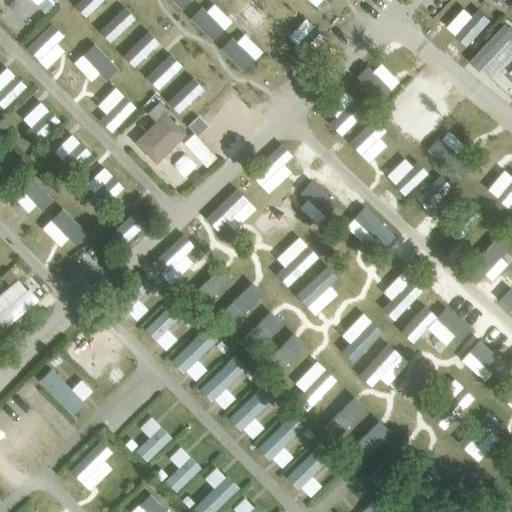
[(79,0),(74,5),(86,17),(103,0),(79,0)]
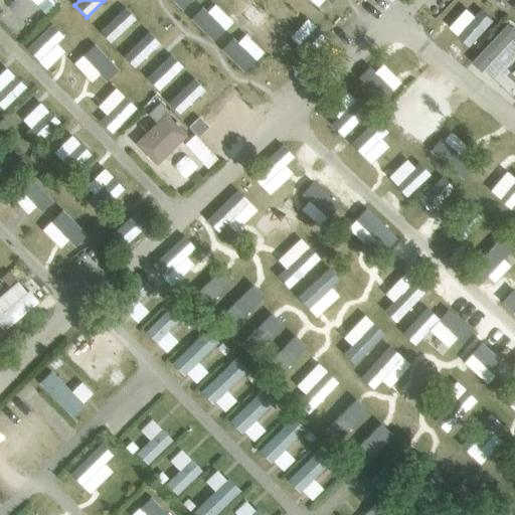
[(173,0),(183,10),(192,0),(173,0)]
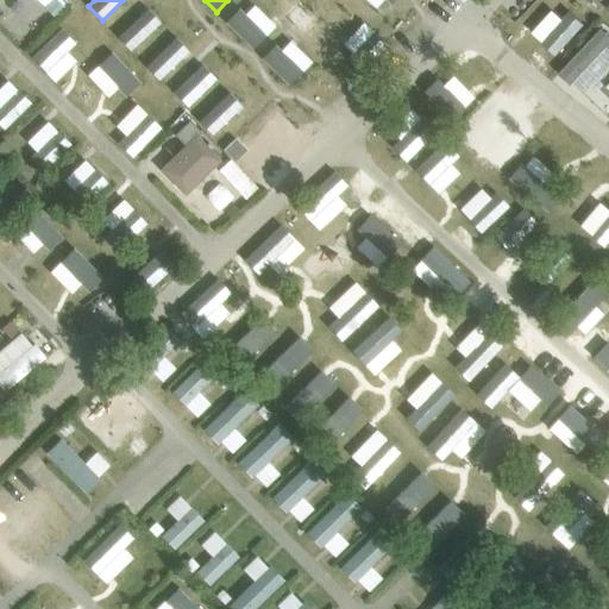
[(239,8),(226,22),(253,49),(267,35),(246,14),(239,8)]
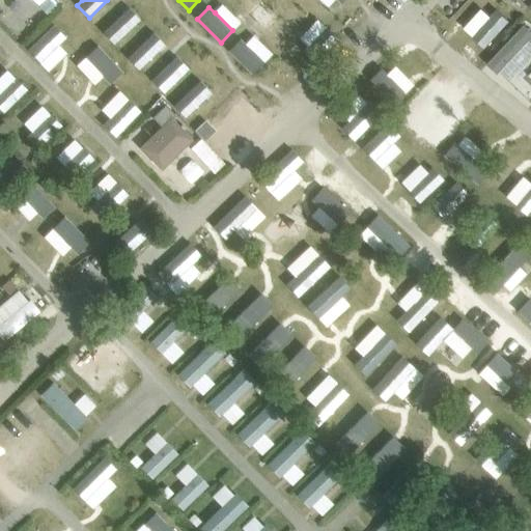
[(473,36),(472,37),(484,49),(509,22),(496,10),(490,18),(473,36)]
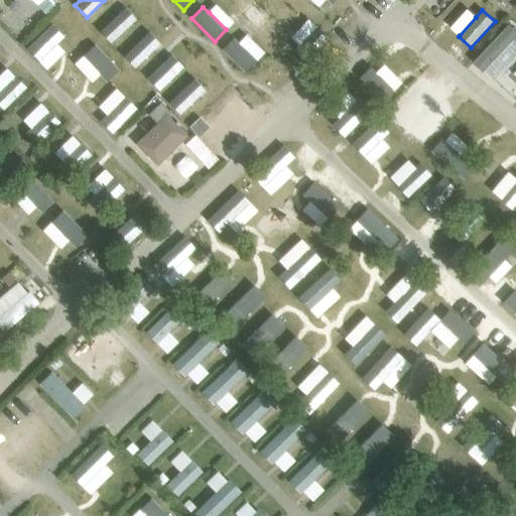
[(120,13),(100,31),(111,42),(130,24),(120,13)]
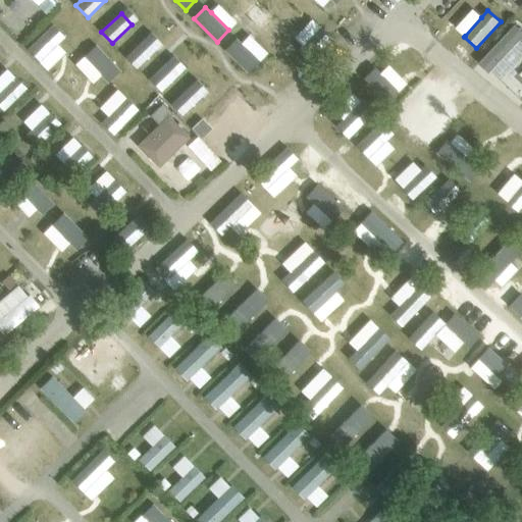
[(53,24),(28,50),(40,62),(57,44),(64,37),(53,24)]
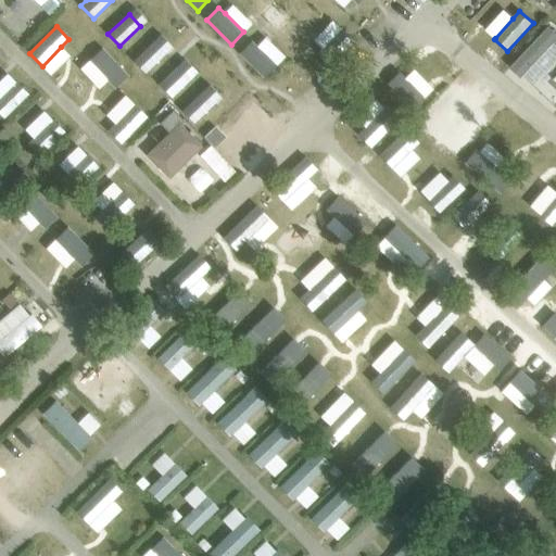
[(321,48),(316,53),(329,65),(353,41),(341,28),(321,48)]
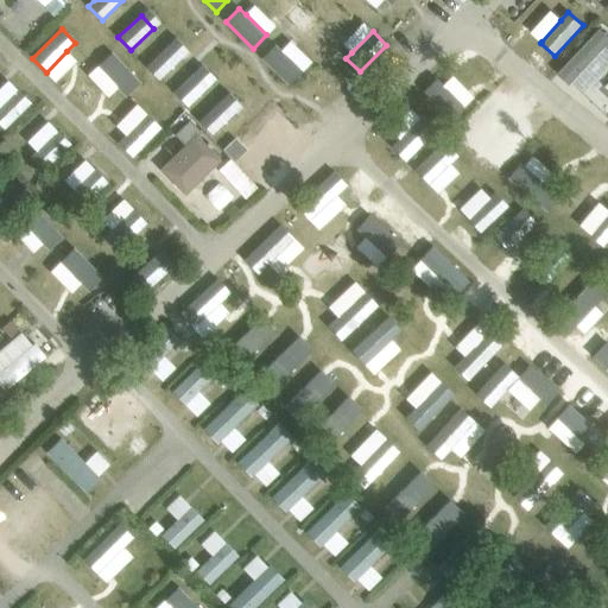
[(574,82),(603,54),(590,40),(562,70),(574,82)]
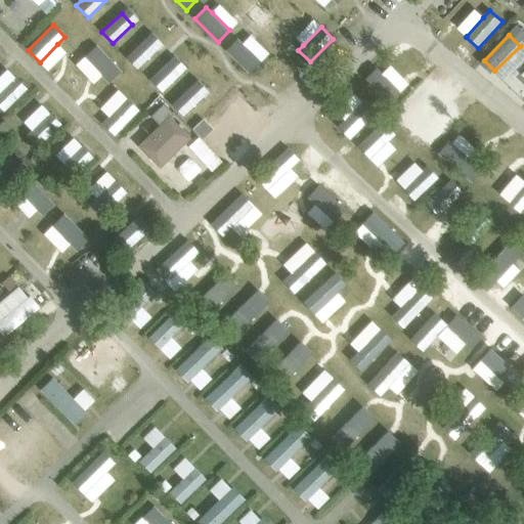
[(145,38),(126,57),(137,69),(157,50),(145,38)]
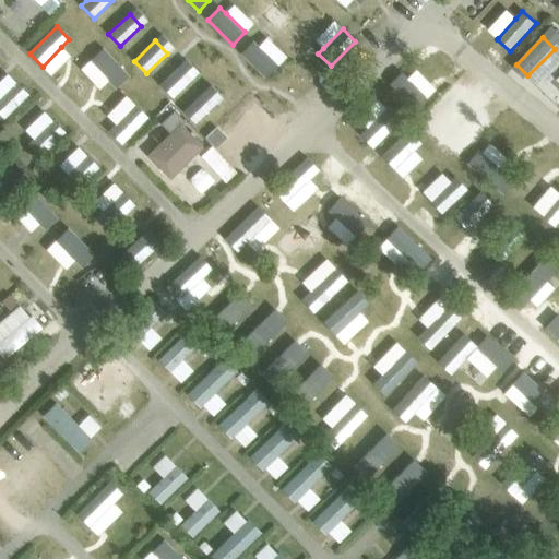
[(253,40),(241,54),(265,78),(278,66),(259,46),(253,40)]
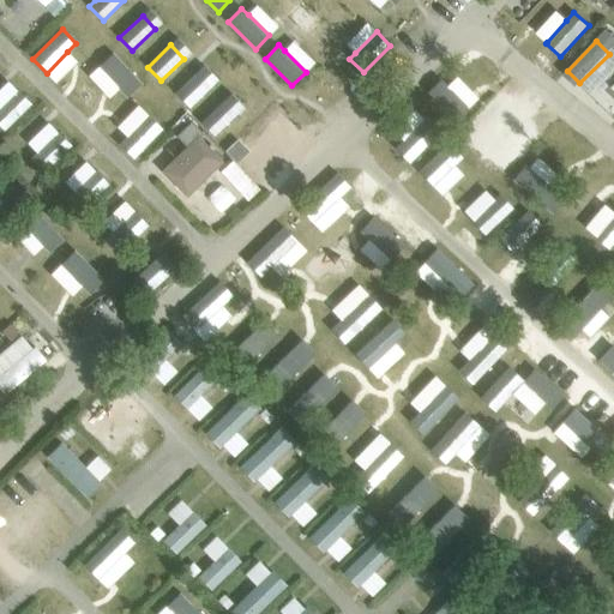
[(113,53),(98,66),(119,88),(127,97),(142,83),(113,53)]
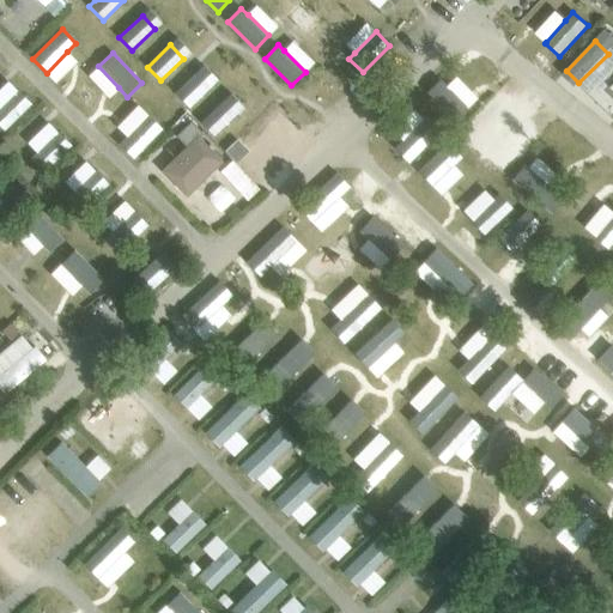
[(198,71),(175,92),(189,107),(212,85),(198,71)]
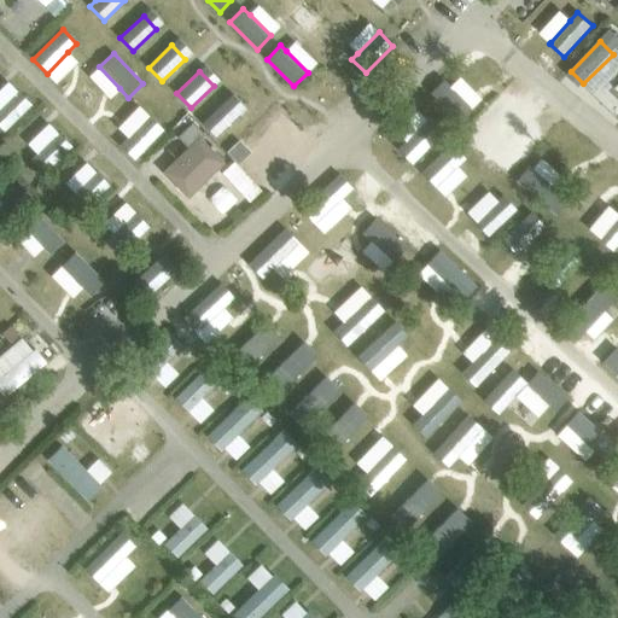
[(444,80),(431,93),(458,121),(472,108),(450,86),(444,80)]
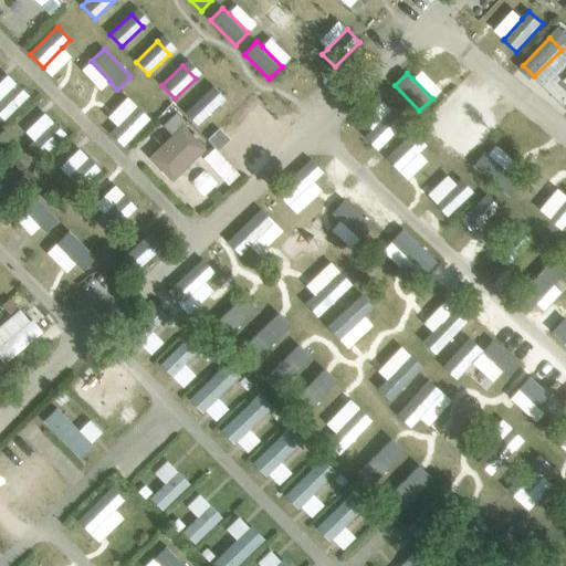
[(0,98),(0,116),(3,119),(29,95),(17,83),(16,83),(0,98)]
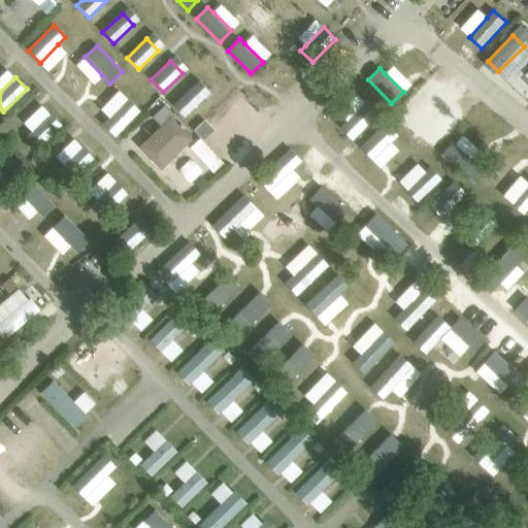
[(193,87),(173,105),(175,107),(185,117),(204,98),(193,87)]
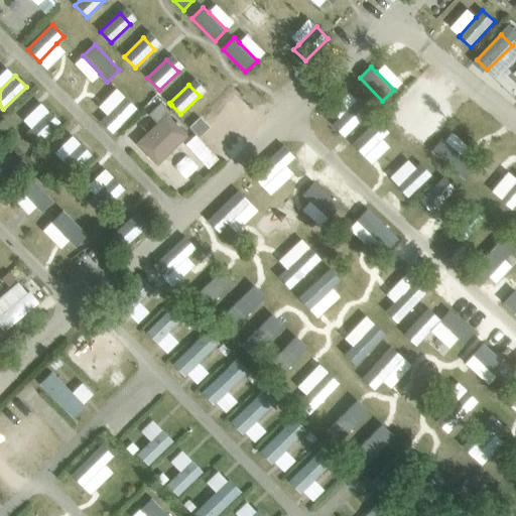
[(107,114),(100,122),(112,133),(136,108),(124,97),(107,114)]
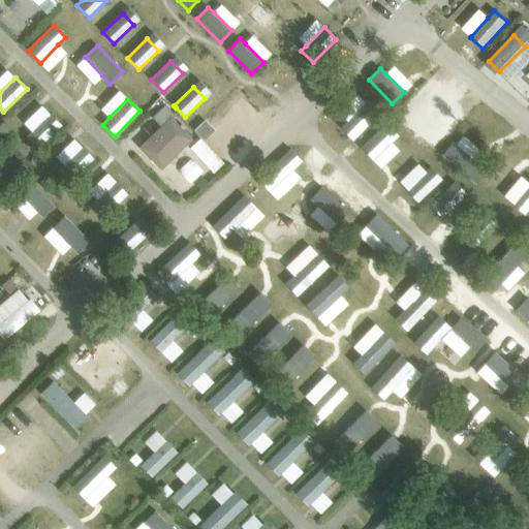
[(347,121),(341,128),(348,135),(352,139),(377,114),(366,102),(347,121)]
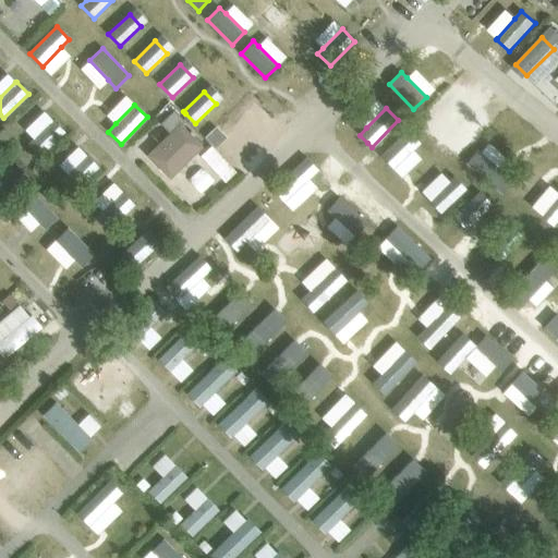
[(170,132),(146,156),(170,179),(203,147),(181,125),(185,121),(174,110),(161,123),(170,132)]
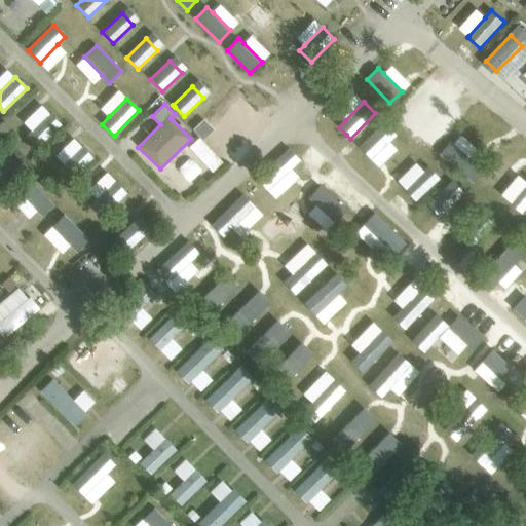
[(408,104),(397,115),(428,146),(440,135),(438,133),(415,111),(408,104)]
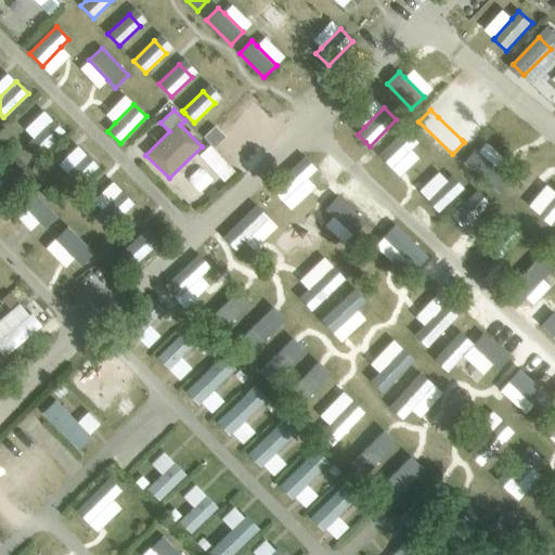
[(34,138),(28,143),(40,155),(64,131),(53,119),(52,119),(34,138)]
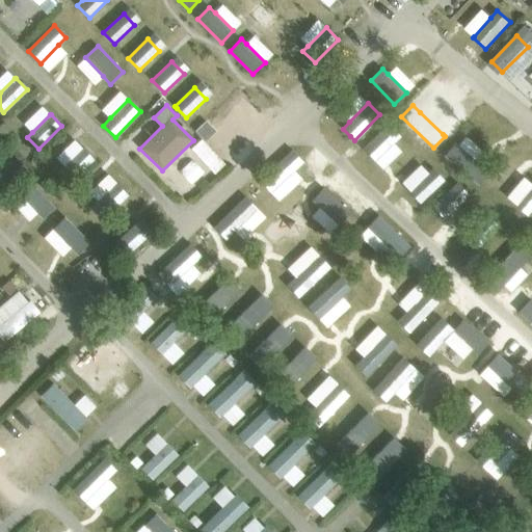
[(210,139),(230,161),(253,139),(233,118),(210,139)]
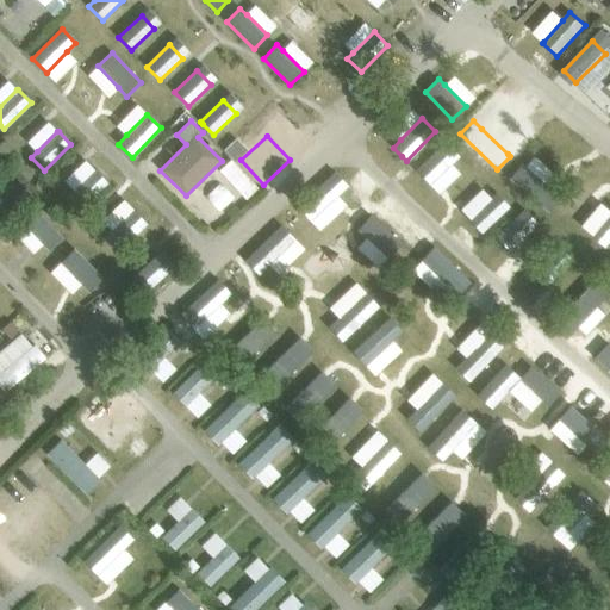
[(446,142),(416,170),(430,185),(450,165),(460,156),(446,142)]
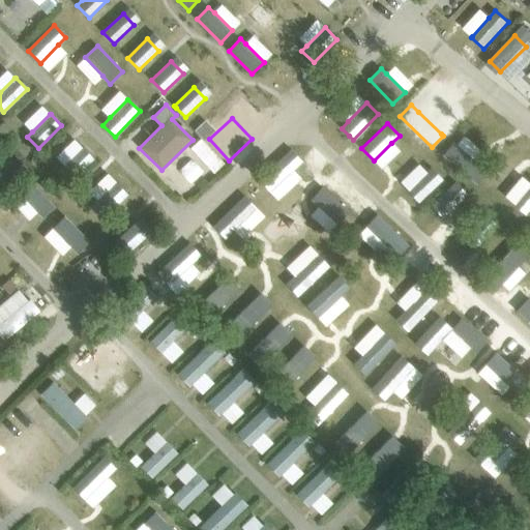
[(453,143),(443,155),(476,183),(488,171),(480,166),(457,145),(453,143)]
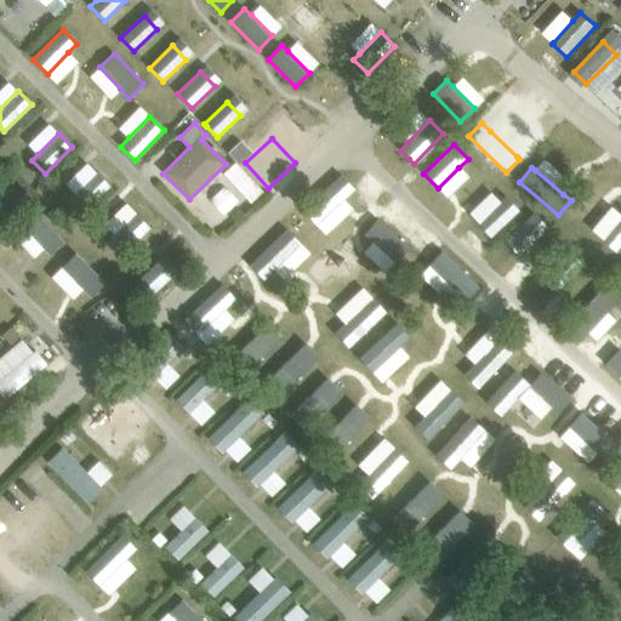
[(75,193),(69,199),(83,212),(110,186),(97,172),(96,172),(75,193)]
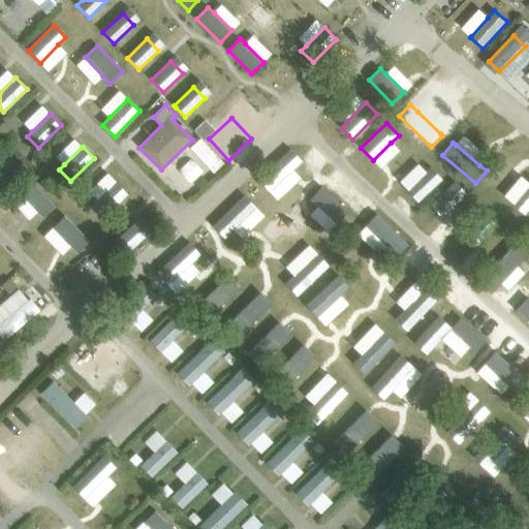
[(290,149),(258,179),(270,191),(292,169),(302,161),(290,149)]
